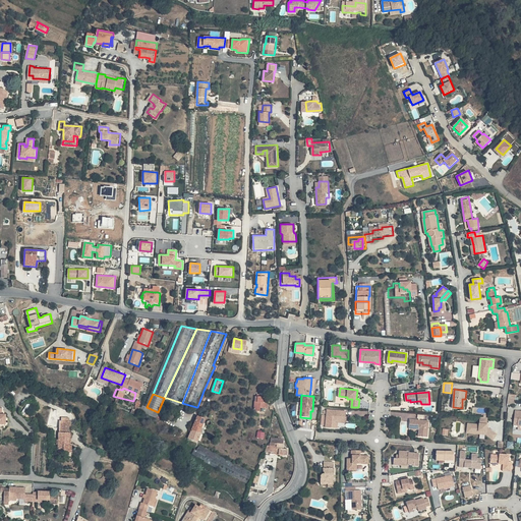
[(167,398),(164,398),(158,412),(161,413),(166,401),(181,406),(182,403),(167,398)]
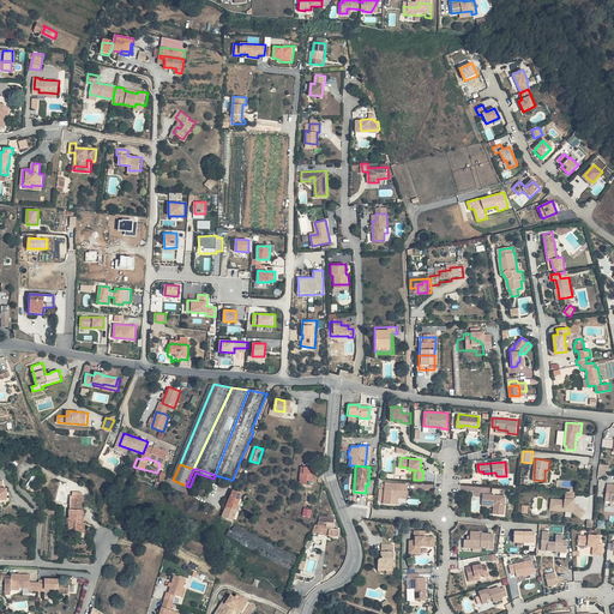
[(305,476),(289,475),(288,492),(295,493),(295,489),(300,489),(301,483),(305,485),(307,485),(308,479),(305,479),(305,476)]
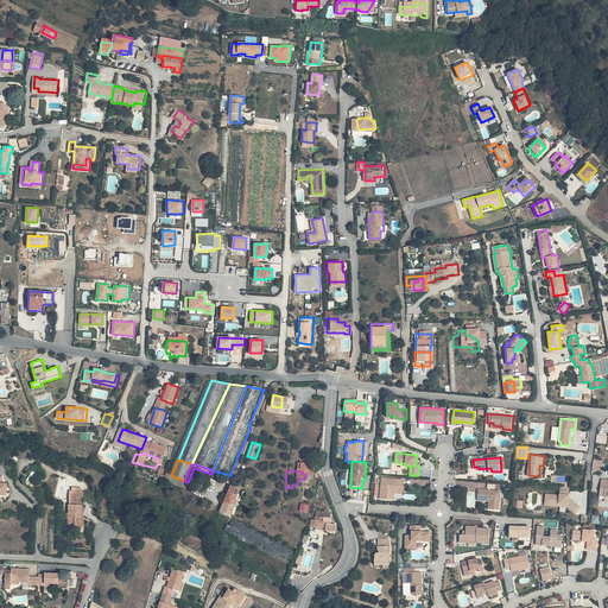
[(405,480),(381,477),(379,498),(390,499),(390,489),(404,491),(405,480)]
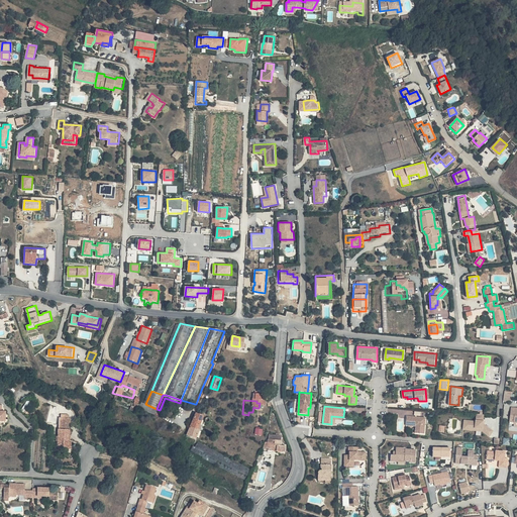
[(477,421),(468,420),(467,427),(483,428),(483,431),(490,436),(494,431),(484,423),(485,414),(477,413),(477,421)]
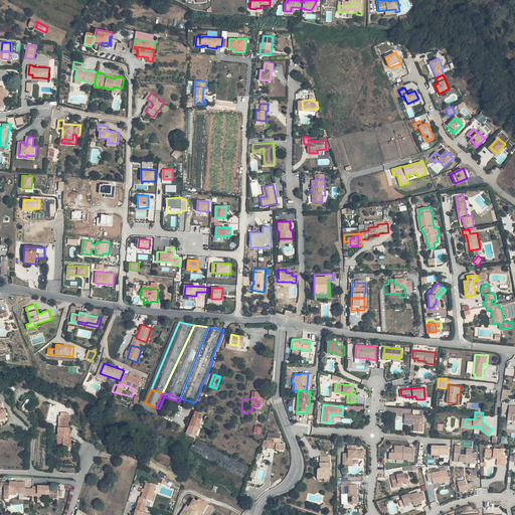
[(342,417),(342,415),(330,414),(330,422),(333,422),(333,417),(342,417)]
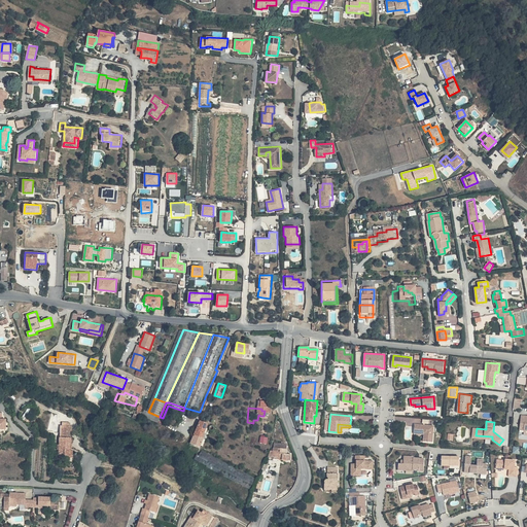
[(434,425),(416,424),(415,432),(424,433),(423,441),(433,442),(434,425)]
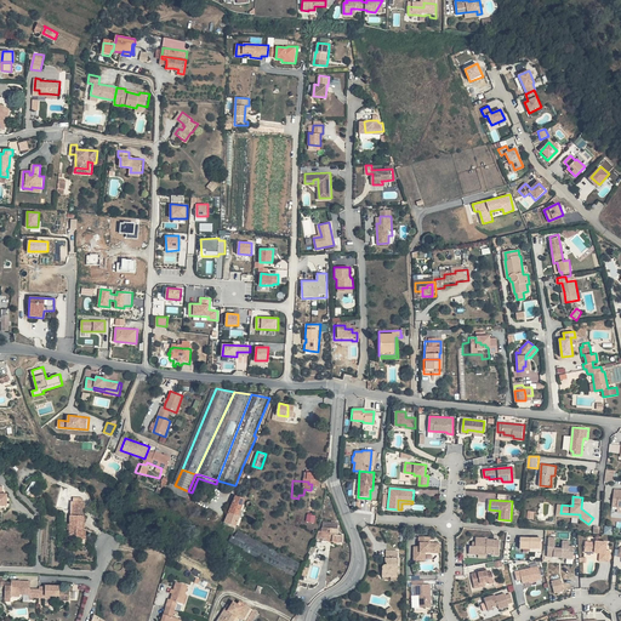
[(233,508),(224,505),(220,514),(218,519),(216,524),(212,530),(223,536),(227,524),(228,524),(229,520),(228,519),(233,508)]
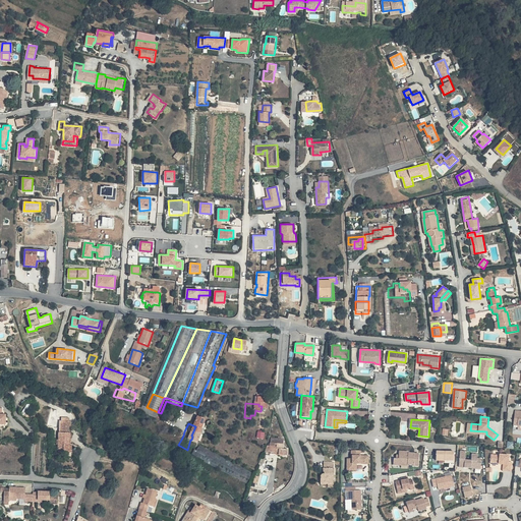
[(470,430),(471,423),(468,423),(467,432),(486,435),(486,431),(470,430)]
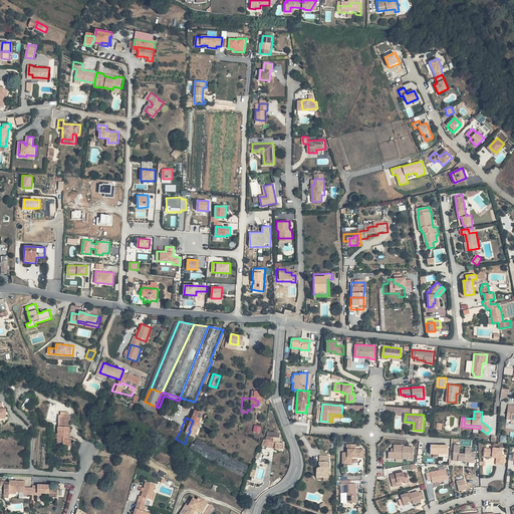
[(52,422),(62,432),(63,419),(52,419),(52,422)]
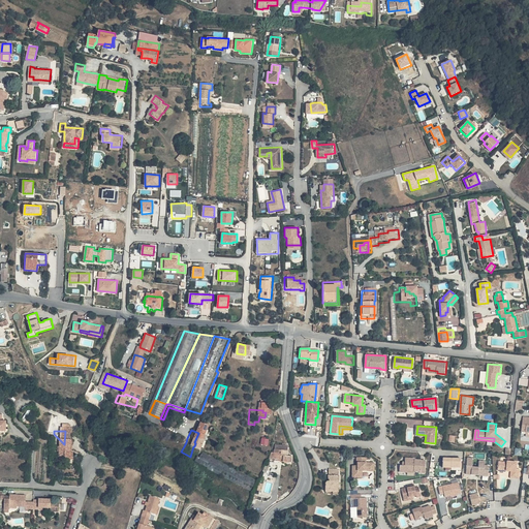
[(63,458),(64,444),(54,434),(51,466),(57,466),(57,464),(62,464),(65,464),(65,458),(63,458)]
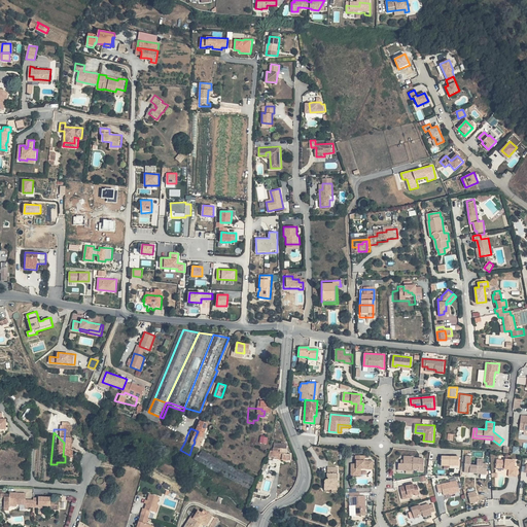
[(284,442),(282,442),(281,445),(275,444),(275,451),(270,450),(268,457),(274,457),(274,459),(280,460),(280,457),(282,458),(282,460),(290,461),(291,455),(287,454),(288,445),(284,445),(284,442)]
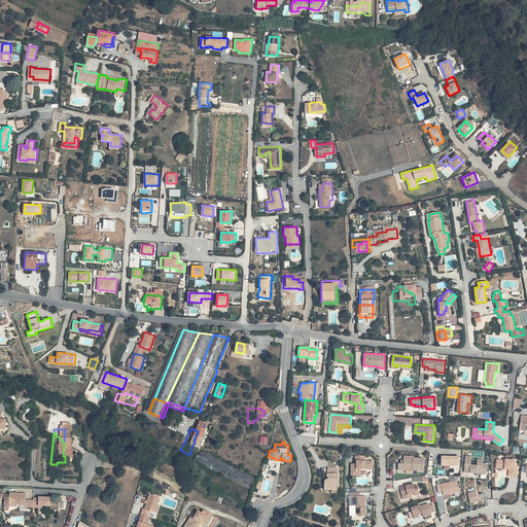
[(243,476),(245,470),(200,450),(195,461),(250,486),(251,486),(246,484),(248,480),(245,479),(244,482),(237,479),(239,475),(243,476)]
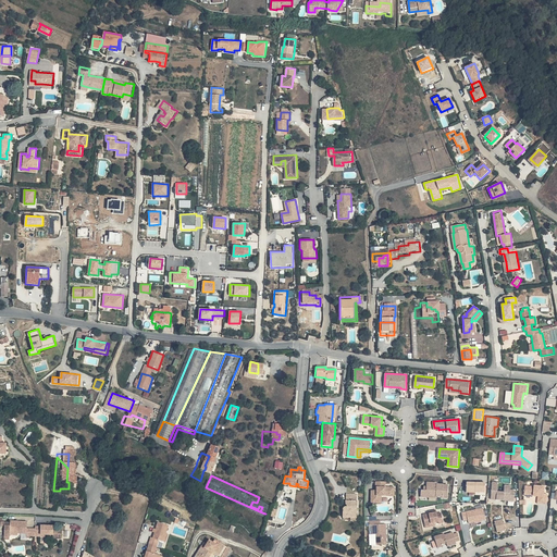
[(385,481),(376,481),(376,490),(372,490),(372,503),(383,503),(383,496),(392,496),(392,487),(385,487),(385,481)]
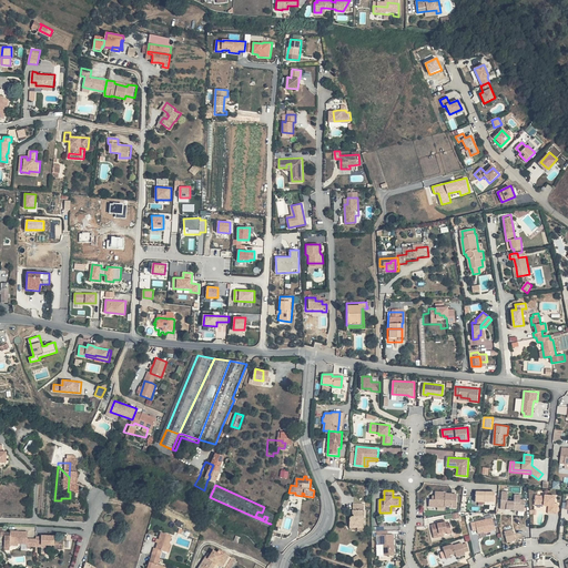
[(446,492),(435,492),(435,495),(435,498),(432,498),(429,498),(428,506),(445,506),(445,505),(452,506),(452,507),(457,507),(458,494),(446,494),(446,492)]
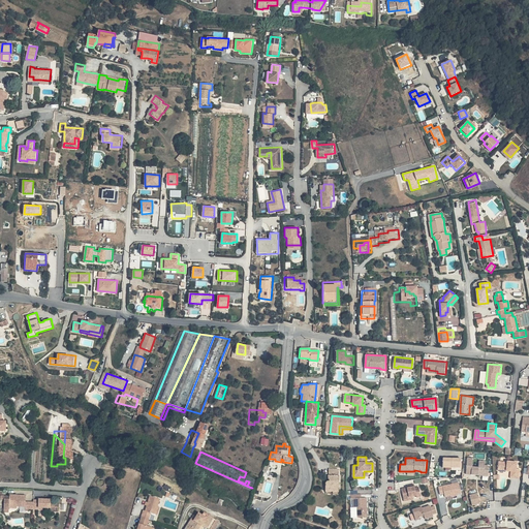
[(461,458),(443,458),(443,468),(460,469),(461,458)]
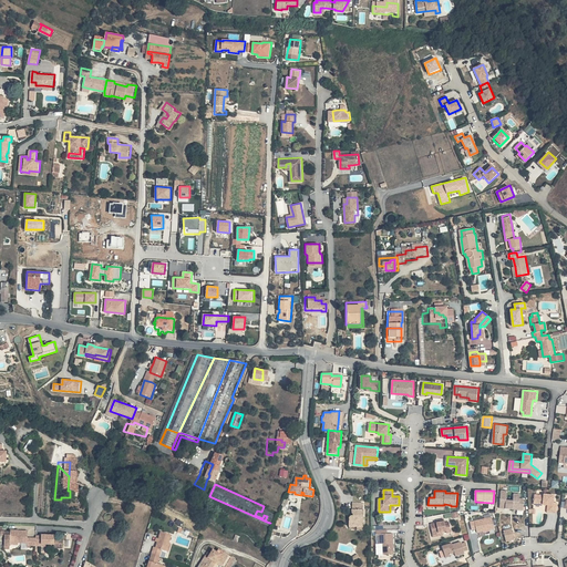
[(507,491),(502,491),(501,507),(524,509),(525,498),(519,497),(519,494),(515,494),(514,501),(506,501),(507,491)]
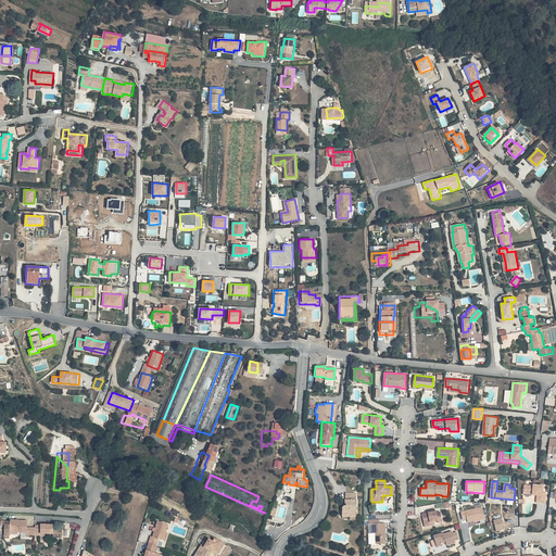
[(533,485),(525,484),(523,493),(539,494),(538,502),(546,503),(547,493),(543,492),(544,484),(533,484),(533,485)]
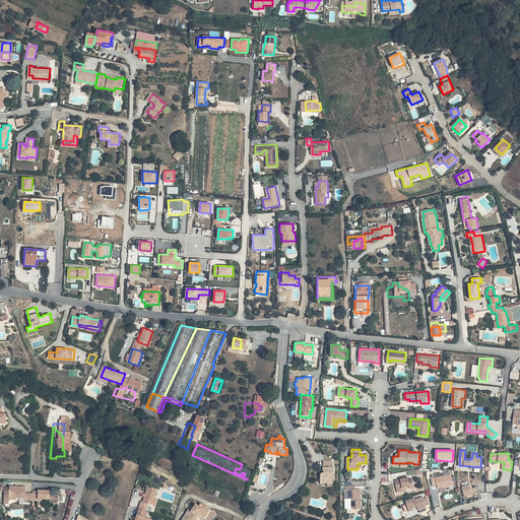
[(333,461),(325,461),(325,467),(323,467),(323,472),(321,472),(321,482),(328,482),(334,482),(334,467),(333,467),(333,461)]
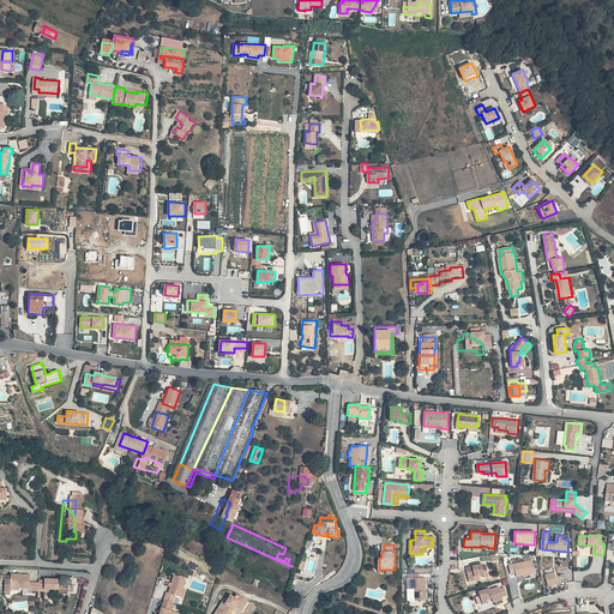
[(533,560),(510,565),(512,575),(518,573),(518,576),(536,572),(533,560)]
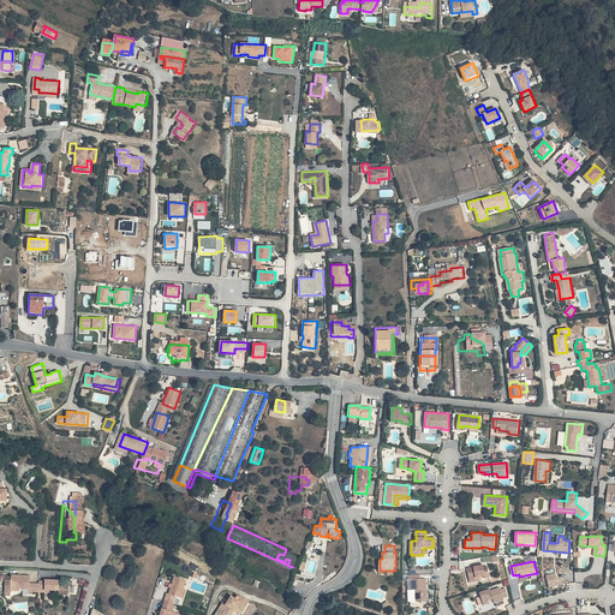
[(471,571),(455,573),(457,586),(465,584),(465,583),(470,581),(472,581),(473,583),(478,583),(477,572),(471,572),(471,571)]
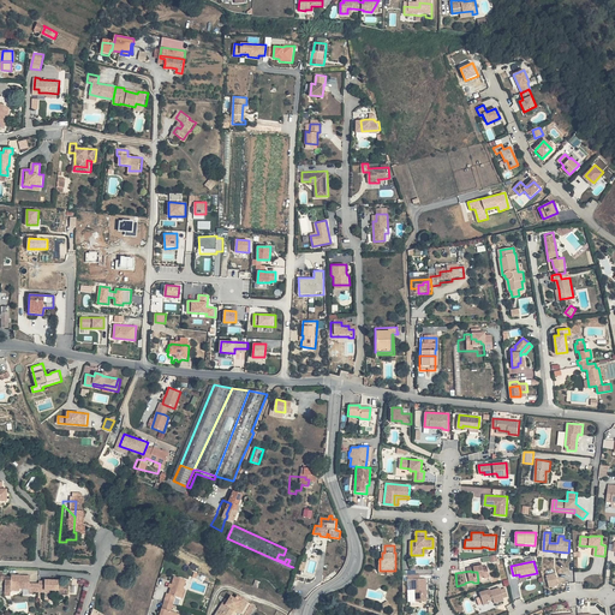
[(555,573),(547,574),(549,586),(557,585),(555,573)]
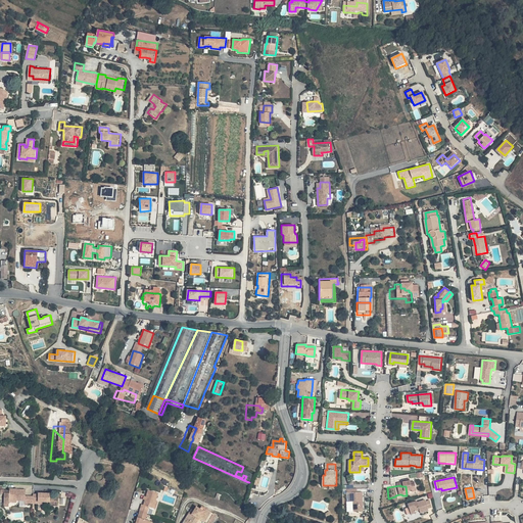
[(34,501),(34,495),(27,495),(27,489),(10,489),(10,490),(10,493),(9,501),(18,501),(26,501),(26,504),(34,504),(34,501)]
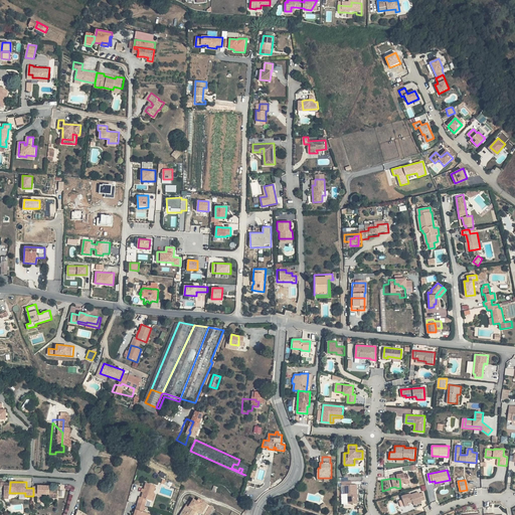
[(148,514),(149,514),(145,512),(148,500),(152,502),(155,494),(157,486),(146,483),(144,489),(143,493),(141,497),(140,497),(134,514),(136,514),(135,514),(148,514)]
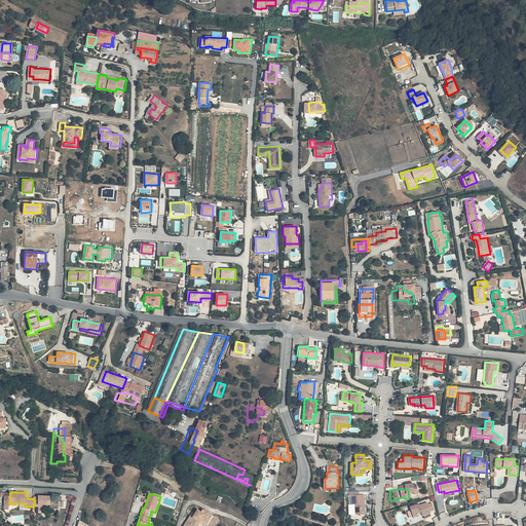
[(349,495),(339,496),(339,500),(342,500),(342,509),(346,509),(346,519),(355,519),(354,499),(349,500),(349,495)]
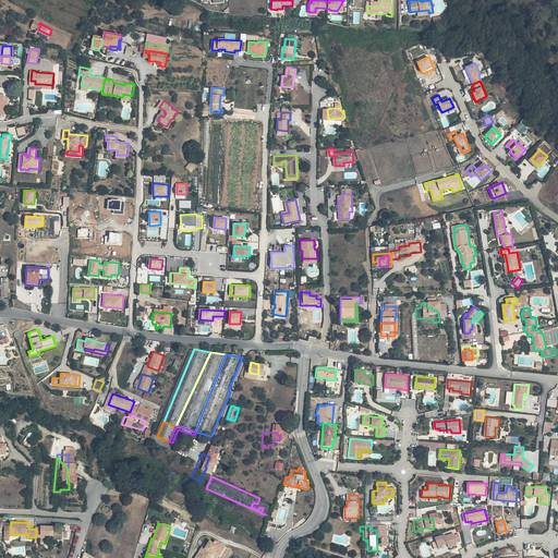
[(446,534),(436,537),(439,548),(445,546),(445,545),(444,543),(448,542),(448,544),(449,546),(458,544),(458,542),(455,534),(455,533),(446,535),(446,534)]
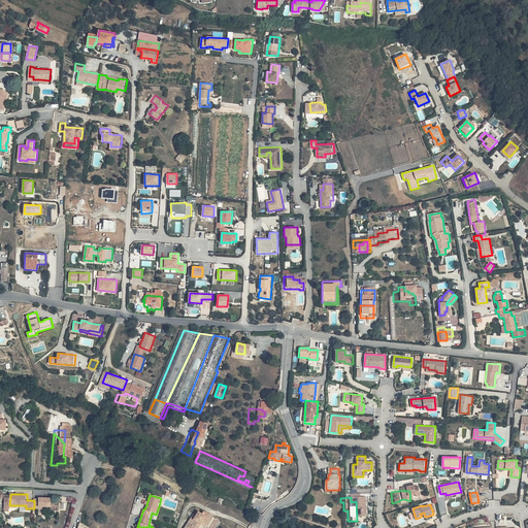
[(203,514),(199,512),(194,520),(191,518),(185,527),(195,527),(199,523),(200,520),(207,524),(205,526),(208,527),(209,527),(216,518),(204,512),(203,514)]
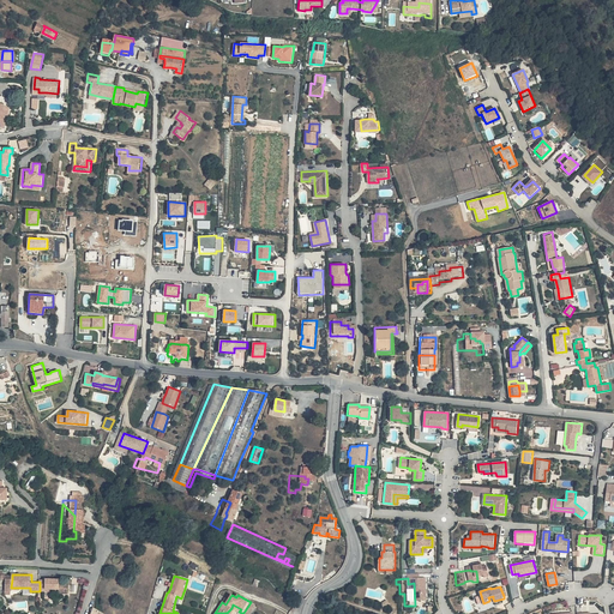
[(250,613),(256,605),(251,602),(244,613),(250,613)]
